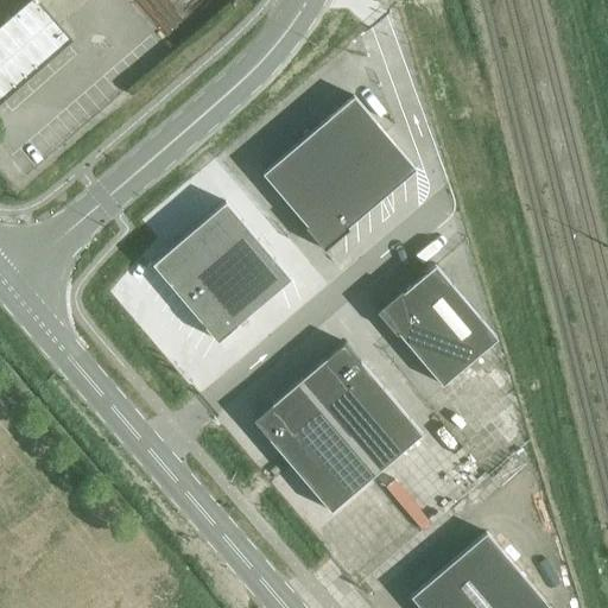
[(31,0),(0,27),(0,103),(73,40),(36,0),(31,0)]
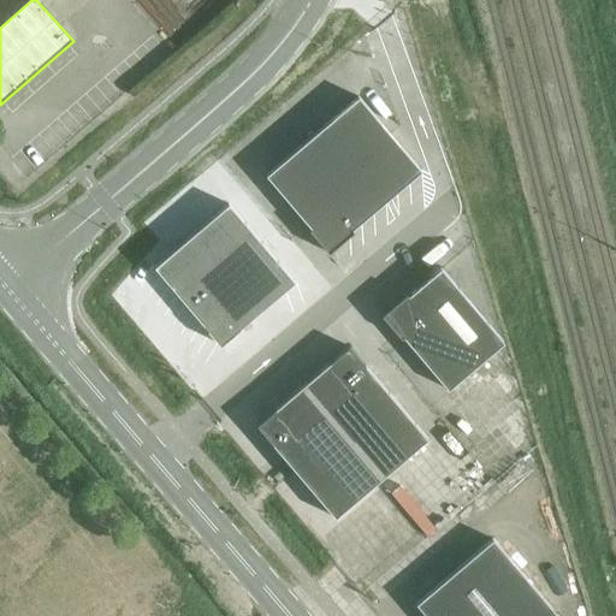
[(354,232),(353,230),(421,171),(359,98),(265,176),(311,229),(308,230),(329,254),(354,232)]
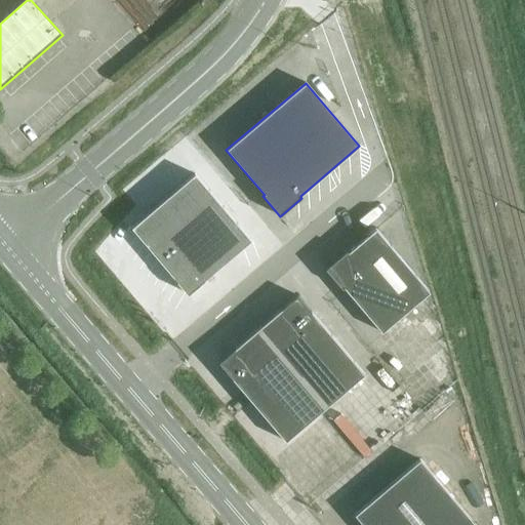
[(252,237),(196,171),(132,225),(189,291),(252,237)]
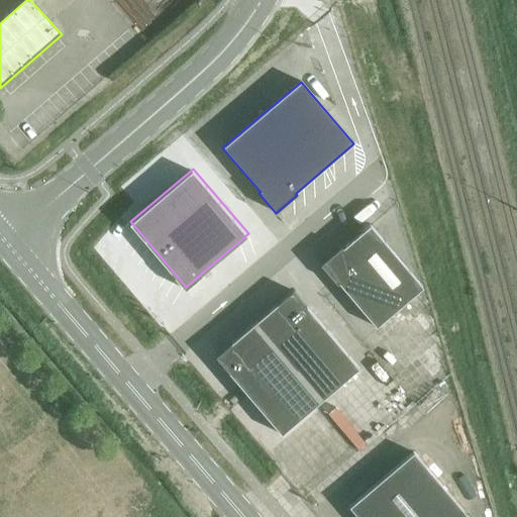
[(341,247),(320,265),(336,285),(338,283),(376,327),(423,288),(370,225),(342,248),(341,247)]
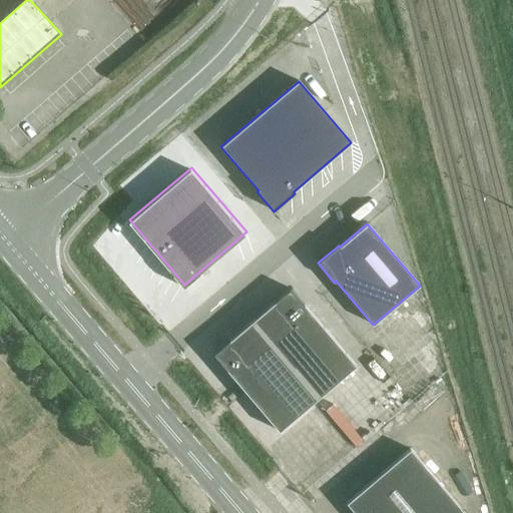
[(291,289),(213,355),(279,431),(356,366),(291,289)]
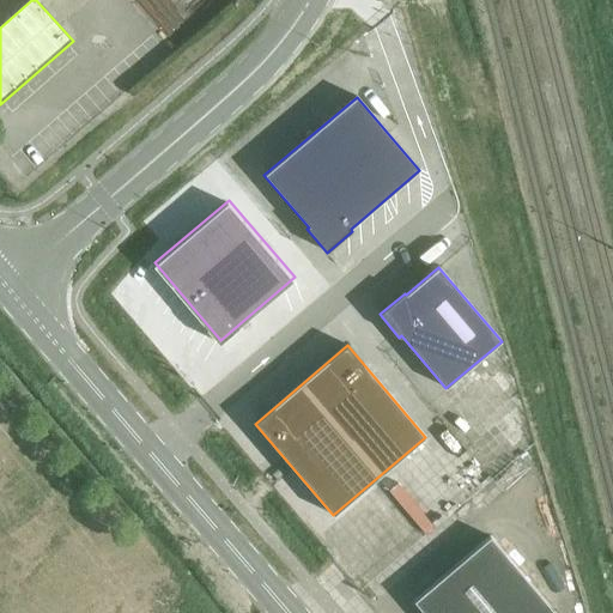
[(554,612),(490,536),(413,601),(423,612),(554,612)]
